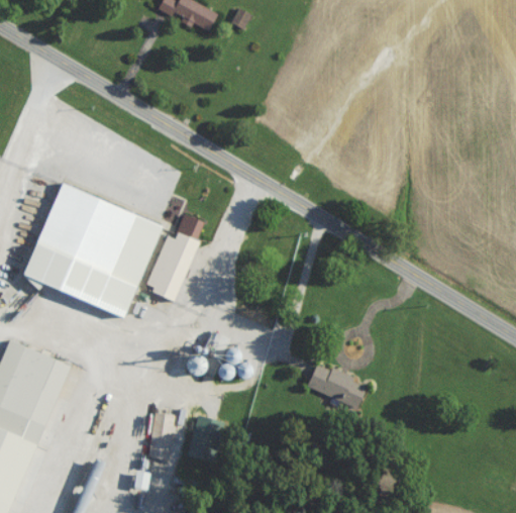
[(162,0),(157,11),(209,34),(218,13),(190,0),(180,0),(179,2),(175,0),(162,0)]
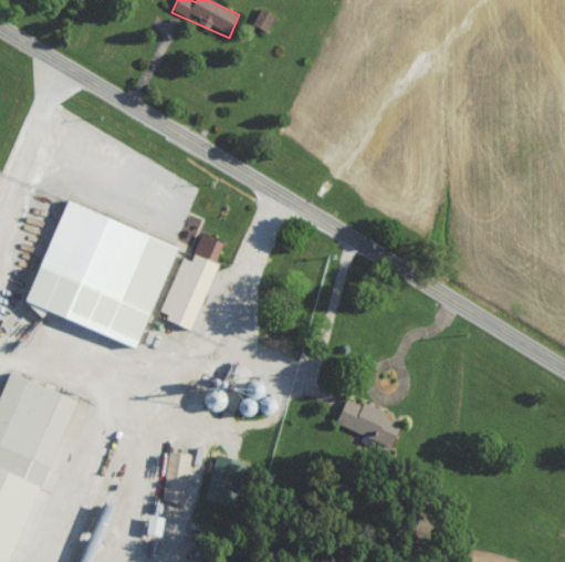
[(66,201),(41,269),(123,301),(149,233),(66,201)]
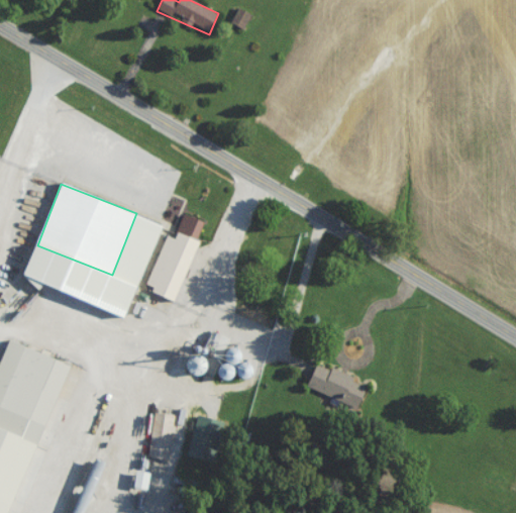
[(166,235),(144,290),(177,302),(200,241),(197,240),(204,221),(184,214),(174,239),(166,235)]
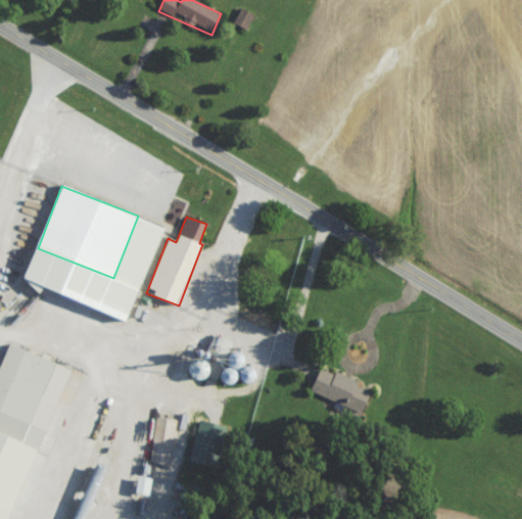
[(0,413),(49,432),(74,368),(24,349),(0,413)]
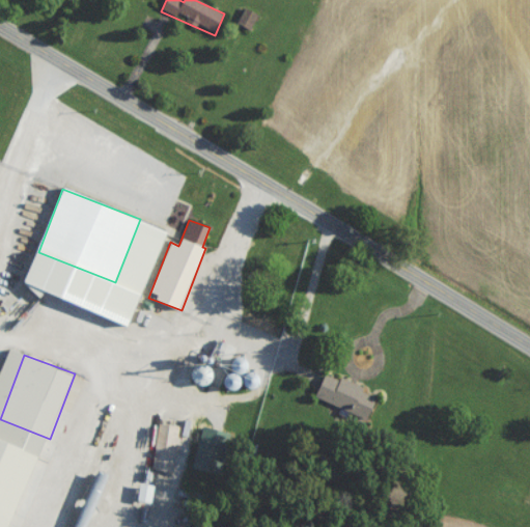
[(367,420),(378,393),(325,373),(314,400),(367,420)]
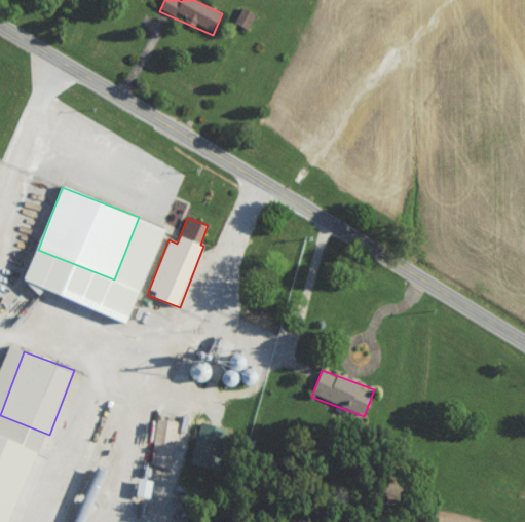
[(173,422),(156,422),(156,447),(173,447),(173,422)]
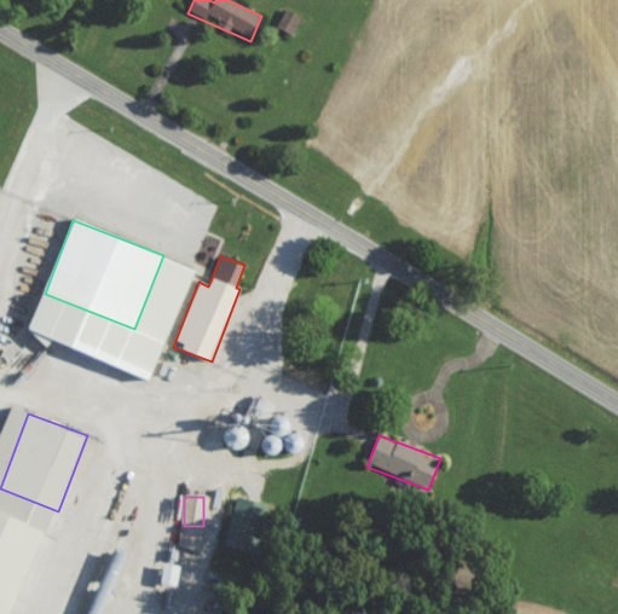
[(0,613),(13,613),(47,528),(0,509),(0,613)]
